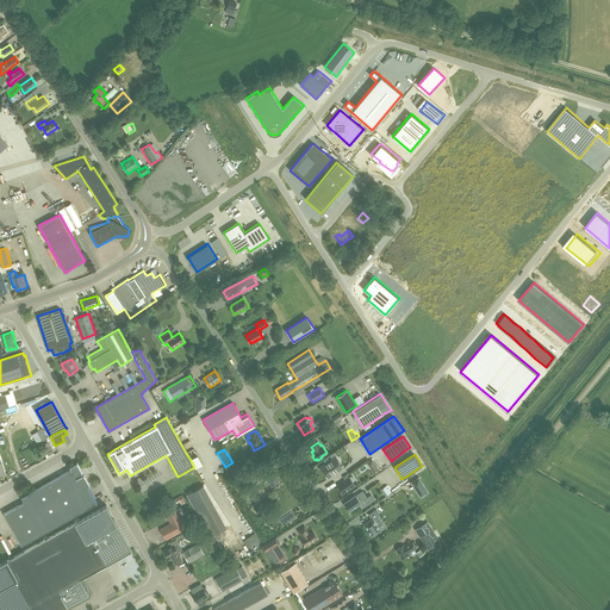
[(332,459),(321,467),(328,478),(340,470),(343,468),(336,458),(332,459)]
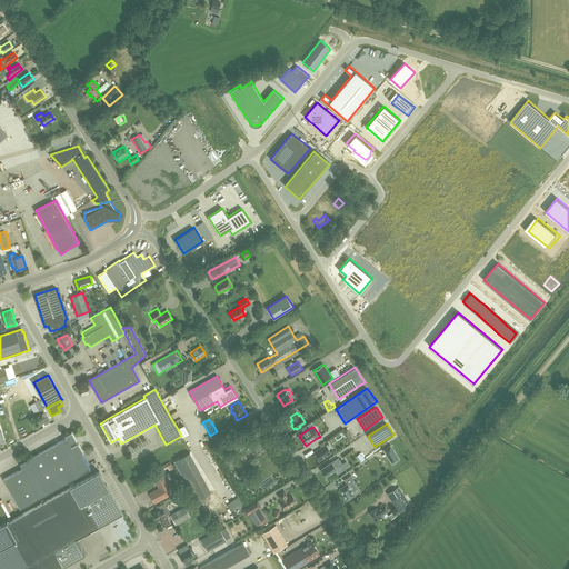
[(350,441),(353,439),(347,429),(342,431),(350,441)]
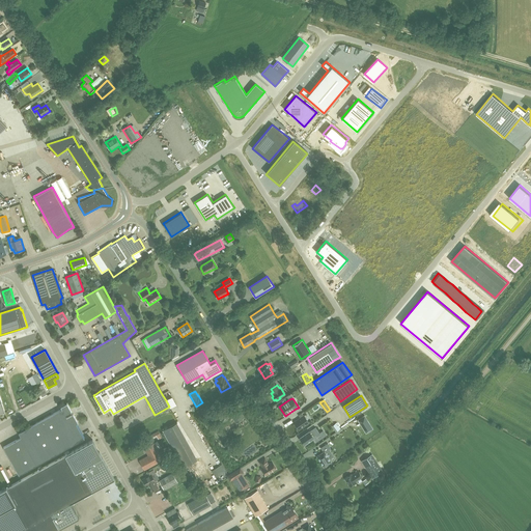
[(73,414),(72,412),(67,403),(61,407),(62,409),(19,432),(21,438),(3,447),(19,475),(84,439),(81,431),(82,430),(78,423),(73,414)]
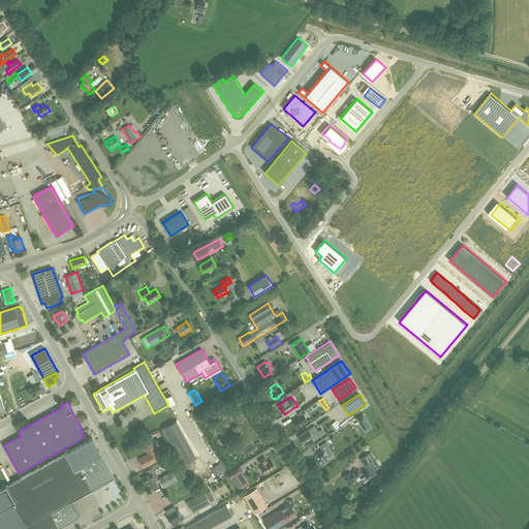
[(215,415),(219,412),(216,407),(211,410),(215,415)]
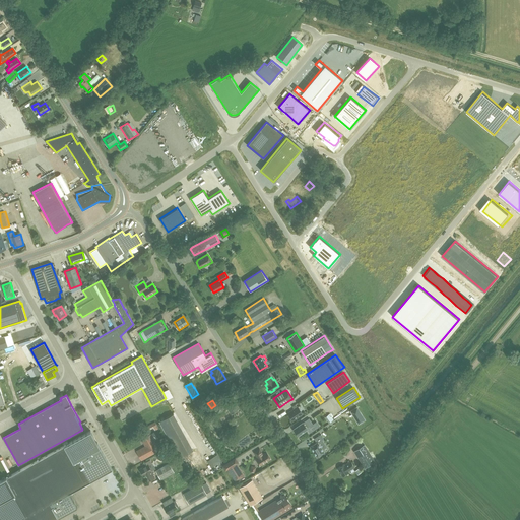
[(232,414),(240,409),(234,401),(225,406),(232,414)]
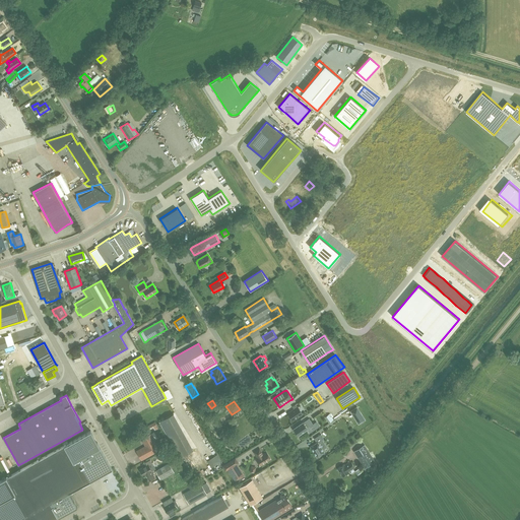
[(298,406),(296,404),(293,406),(294,409),(287,413),(293,420),(299,416),(300,416),(302,415),(302,414),(303,413),(298,406)]
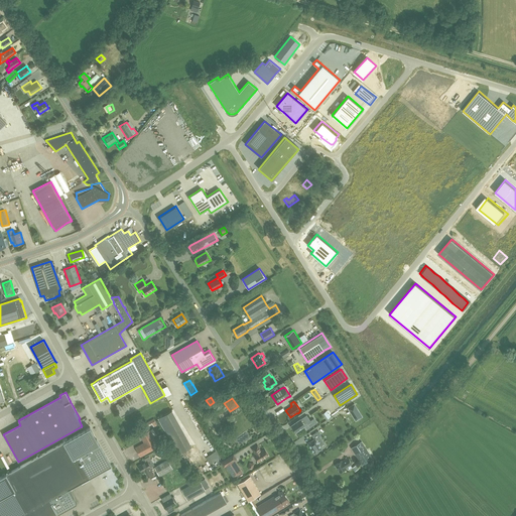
[(355,404),(348,408),(356,421),(363,416),(355,404)]
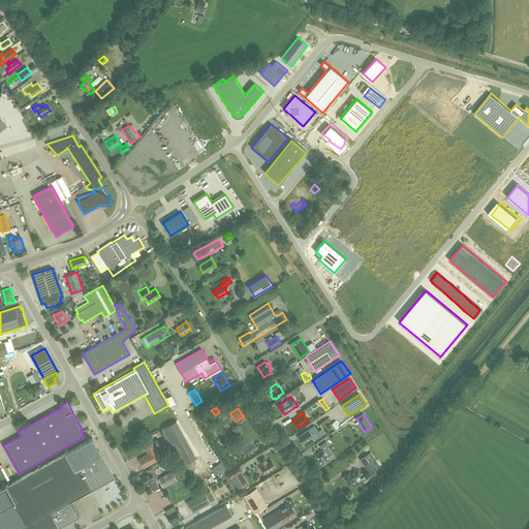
[(337,430),(342,428),(338,421),(333,424),(337,430)]
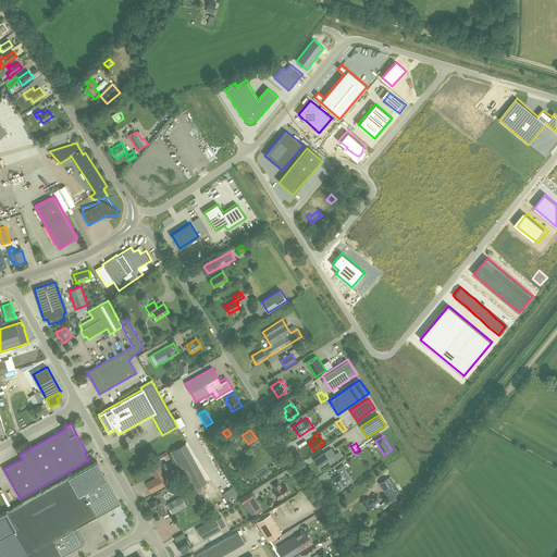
[(321,469),(320,467),(323,465),(323,463),(325,461),(326,462),(330,460),(332,463),(342,456),(338,452),(335,454),(334,453),(331,447),(327,450),(329,452),(325,454),(324,453),(320,456),(314,459),(321,469)]
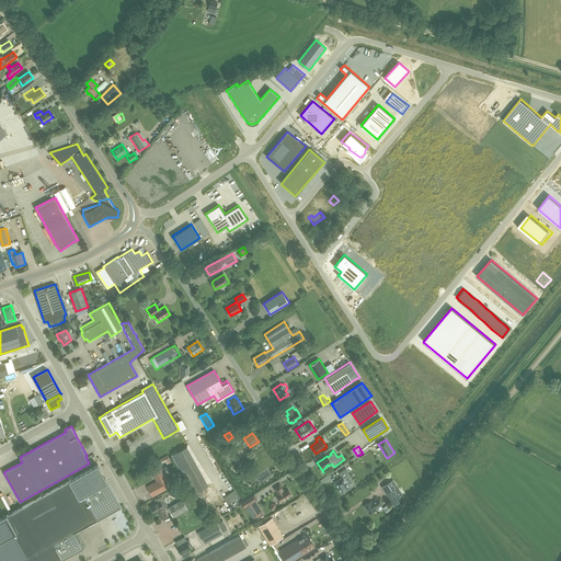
[(172,461),(168,455),(159,459),(161,464),(165,461),(168,464),(172,461)]
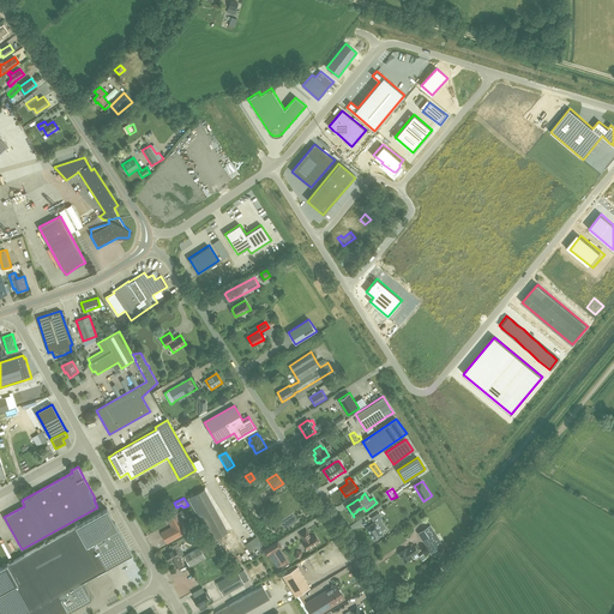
[(167,543),(188,531),(178,512),(167,518),(172,527),(162,533),(167,543)]
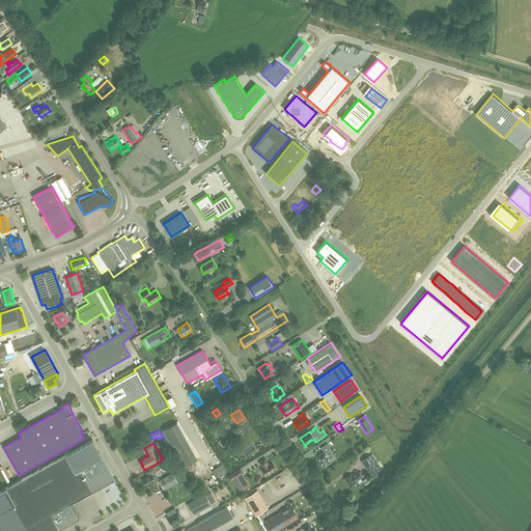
[(324,467),(331,462),(327,453),(328,452),(327,450),(330,447),(328,444),(322,447),(324,451),(316,455),(324,467)]
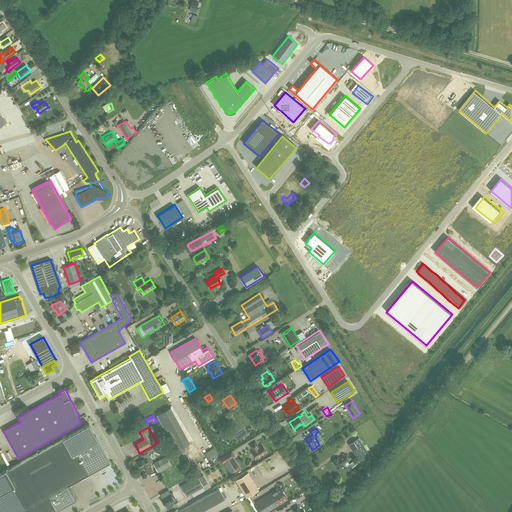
[(6,470),(0,473),(0,511),(50,511),(57,509),(57,510),(76,499),(68,485),(89,474),(67,436),(6,470)]
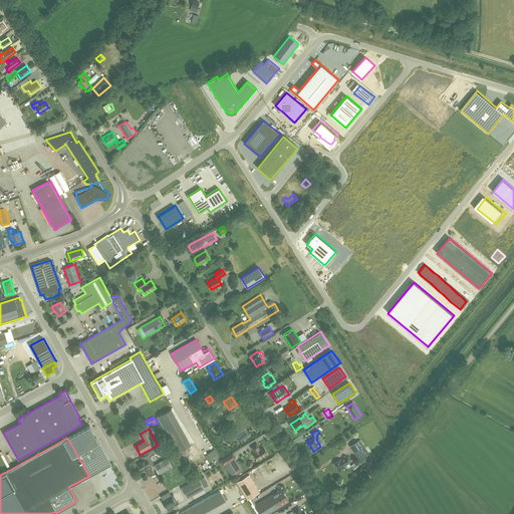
[(360,463),(370,456),(360,439),(349,446),(360,463)]
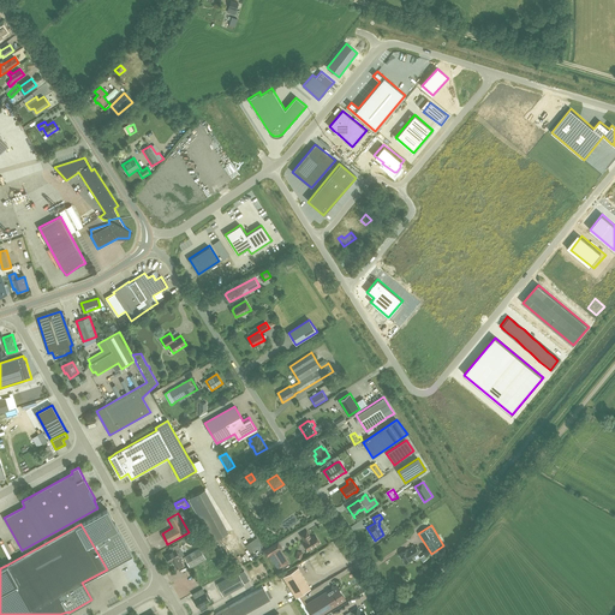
[(311,537),(306,531),(300,535),(305,541),(303,542),(308,550),(310,549),(310,550),(314,548),(312,548),(321,543),(315,535),(311,537)]
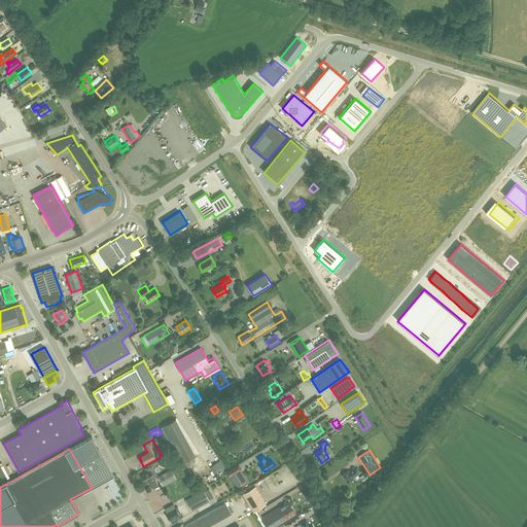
[(231,477),(238,488),(248,483),(240,470),(242,469),(239,464),(225,472),(229,478),(231,477)]
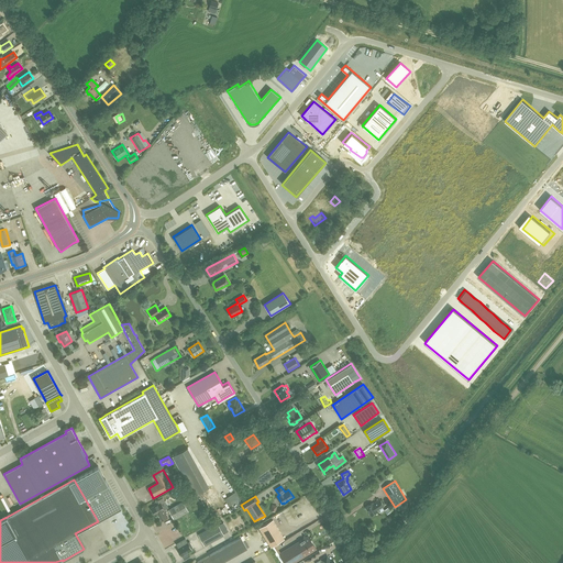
[(384,506),(379,499),(373,504),(372,503),(365,507),(371,516),(377,511),(377,510),(384,506)]
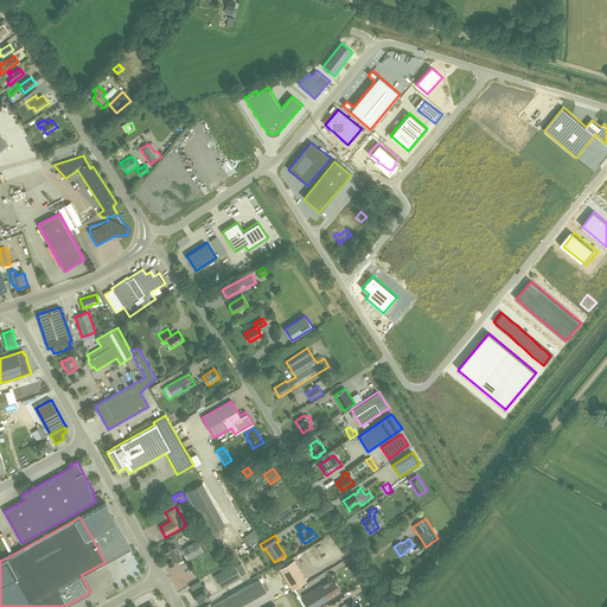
[(187,560),(203,551),(198,541),(181,549),(187,560)]
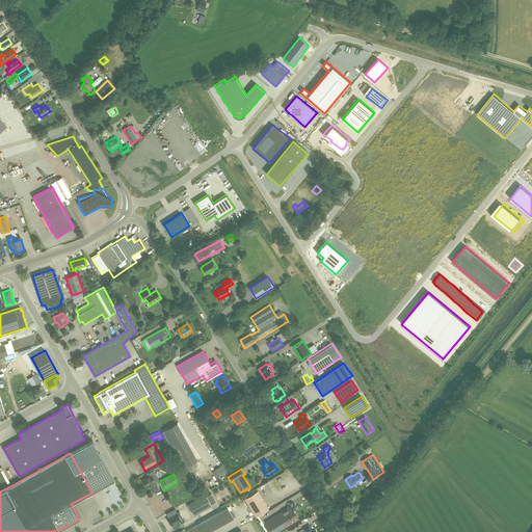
[(152,475),(142,480),(147,486),(150,485),(153,491),(159,488),(155,482),(156,481),(152,475)]
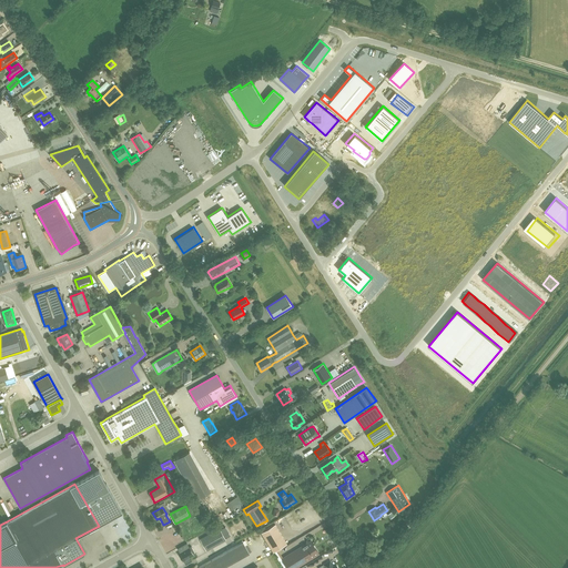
[(273,551),(287,544),(275,525),(262,533),(273,551)]
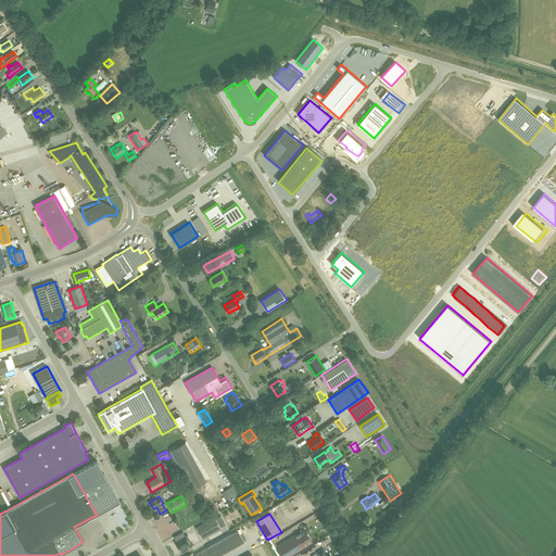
[(196,528),(202,539),(222,528),(220,527),(225,525),(220,515),(215,518),(215,517),(196,528)]
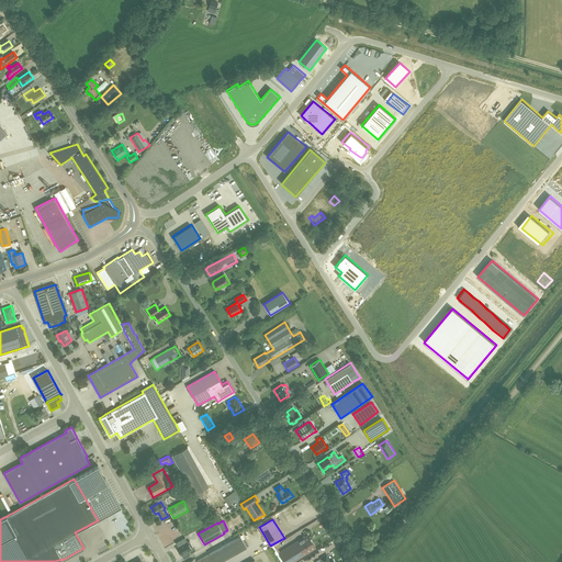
[(221,561),(247,548),(240,536),(197,560),(198,561),(221,561)]
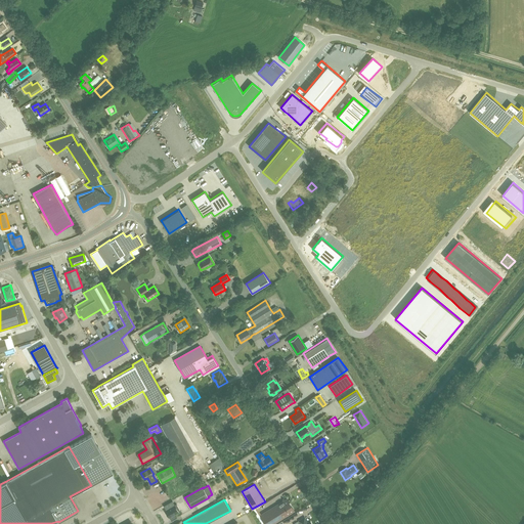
[(271,523),(294,511),(287,499),(261,515),(257,508),(252,511),(260,523),(271,523)]
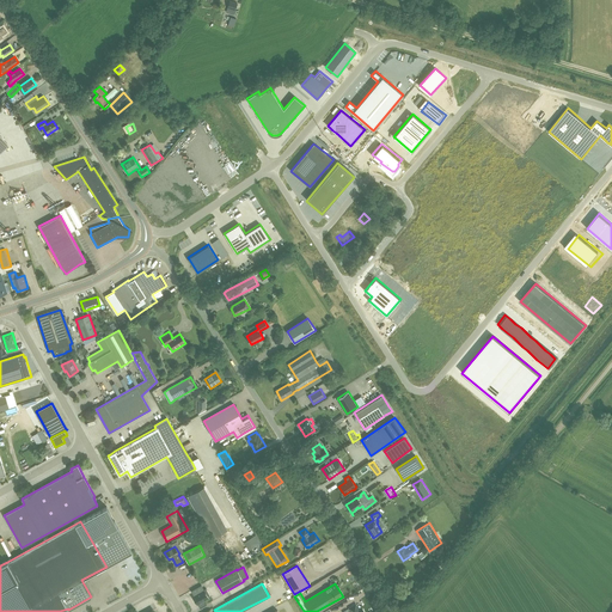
[(201,585),(191,591),(194,595),(193,597),(197,605),(197,604),(204,600),(212,597),(207,588),(203,589),(201,585)]
